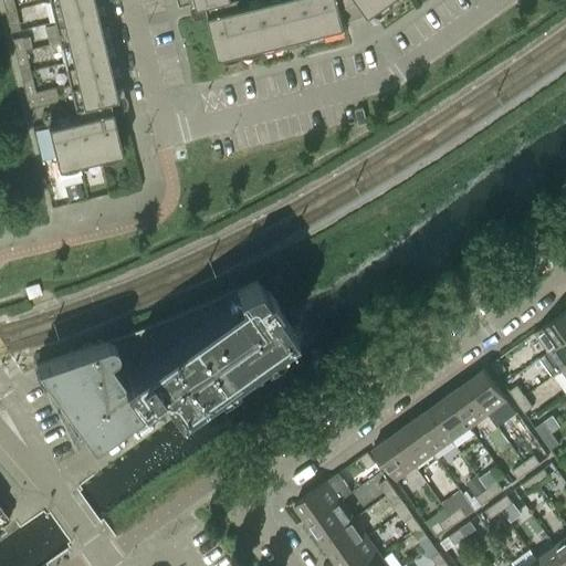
[(12,0),(1,0),(4,11),(14,9),(12,0)]
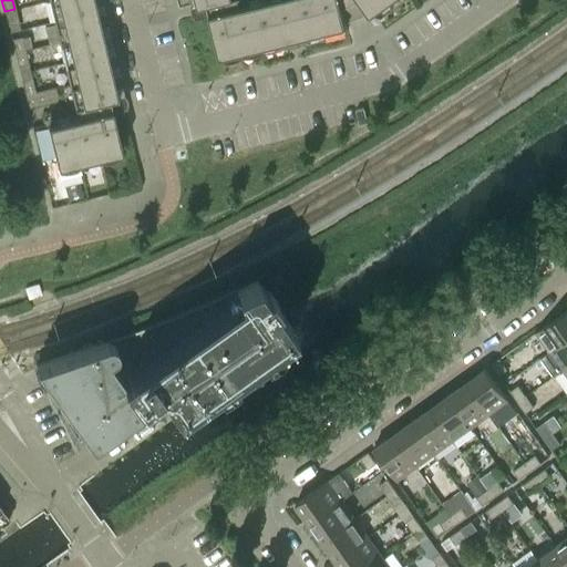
[(116,95),(93,0),(48,0),(75,116),(47,123),(48,127),(54,156),(57,166),(121,151),(107,98),(116,95)]
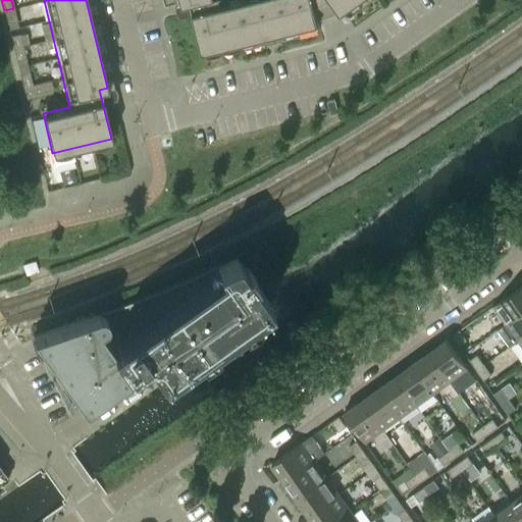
[(183,0),(184,4),(191,2),(194,13),(203,51),(280,32),(272,0),(239,0),(224,4),(222,0),(183,0)]
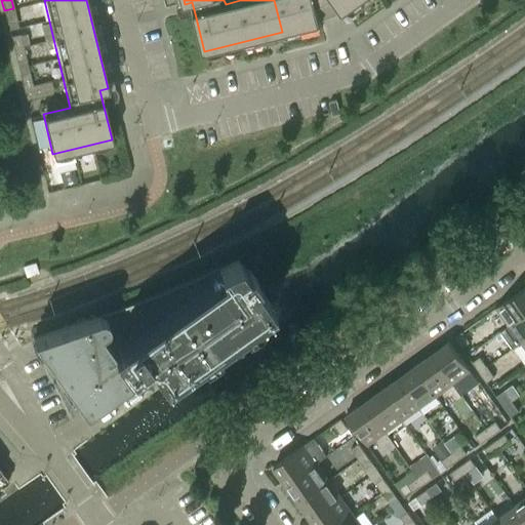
[(274,0),(282,32),(321,22),(320,18),(341,8),(344,11),(359,0),(274,0)]
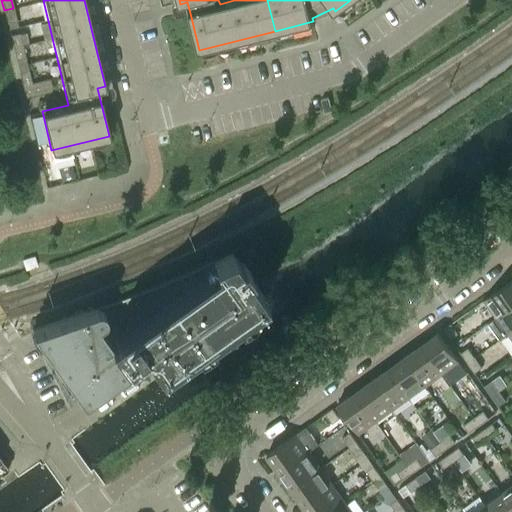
[(13,8),(4,10),(7,23),(16,20),(13,8)]
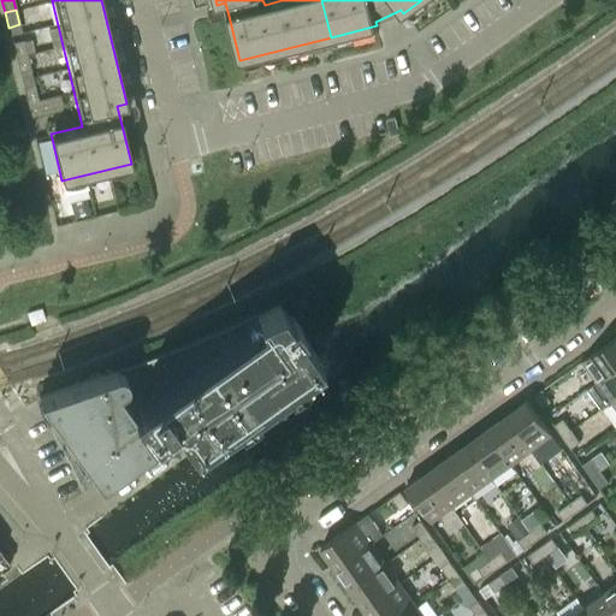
[(23,39),(12,42),(16,57),(27,54),(23,39)]
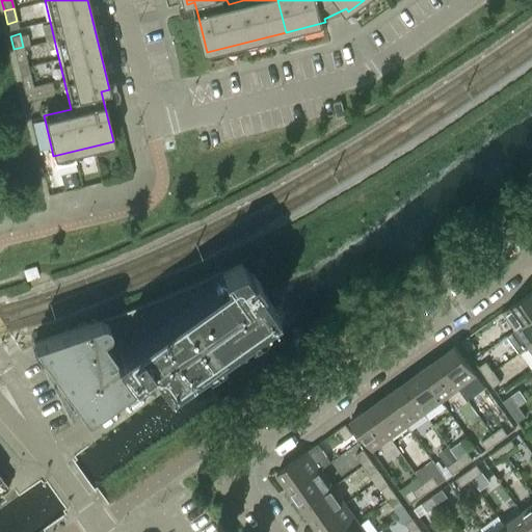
[(23,47),(14,49),(17,62),(26,60),(23,47)]
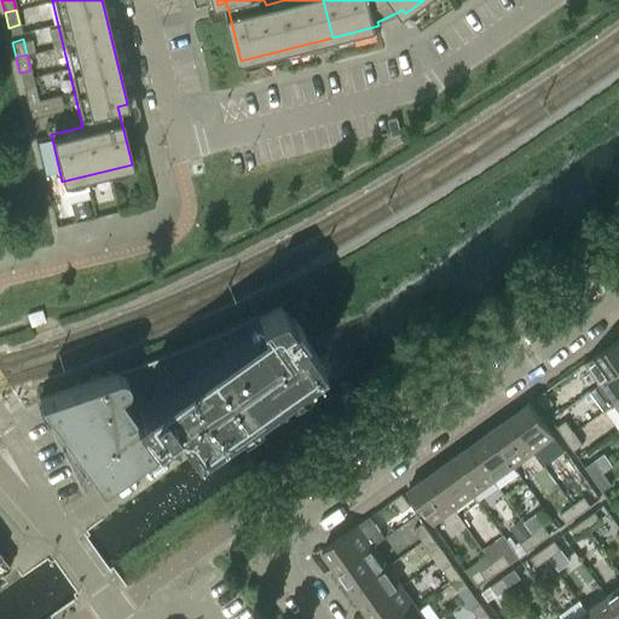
[(38,99),(34,85),(23,87),(30,117),(63,110),(59,94),(38,99)]
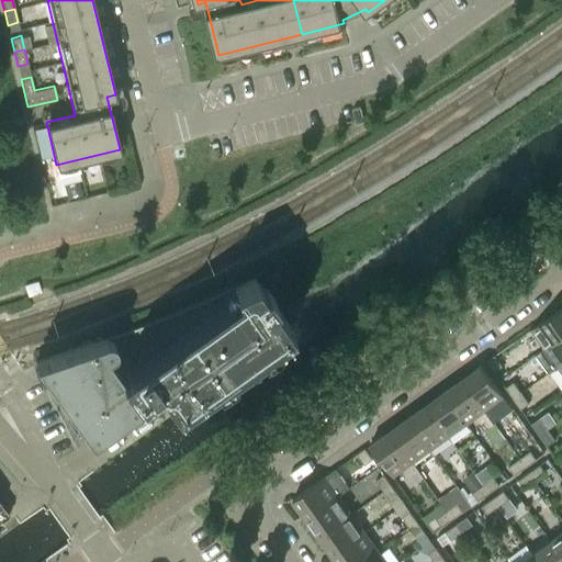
[(54,155),(47,126),(34,128),(41,158),(54,155)]
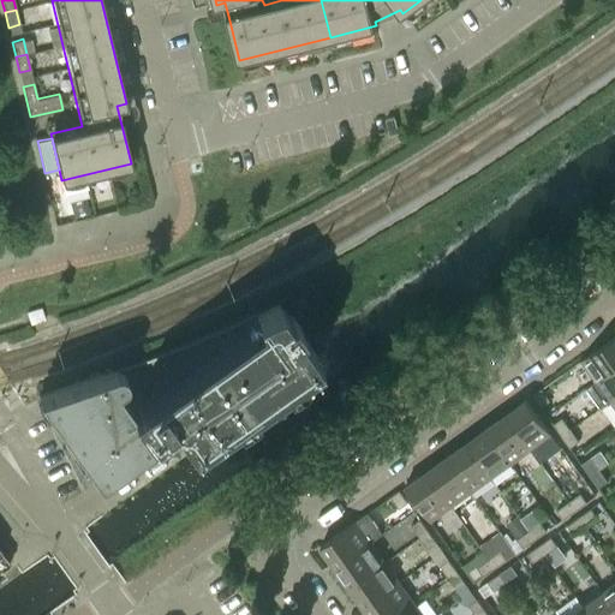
[(37,396),(39,396),(99,482),(155,442),(151,437),(155,435),(166,435),(177,427),(193,451),(318,360),(297,329),(300,327),(291,314),(287,316),(278,303),(168,350),(114,369),(37,396)]
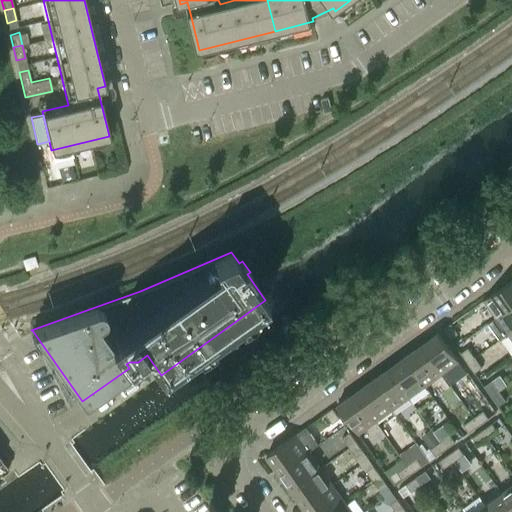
[(21,260),(24,267),(25,270),(37,266),(34,256),(21,260)]
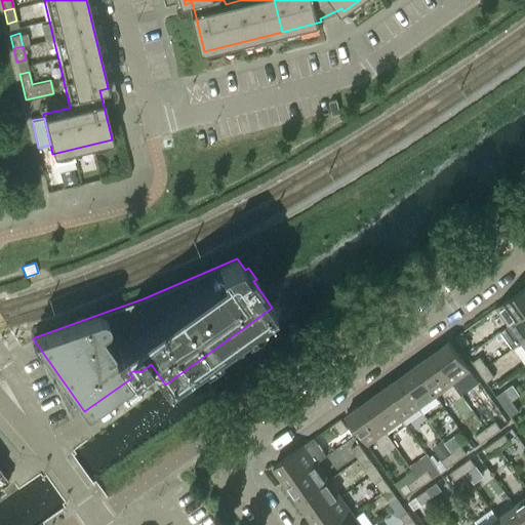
[(524,313),(524,286),(496,308),(509,325),(524,313)]
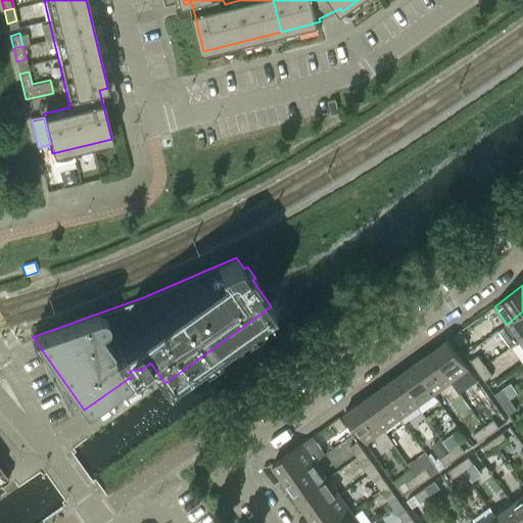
[(522,337),(522,312),(507,324),(519,340),(522,337)]
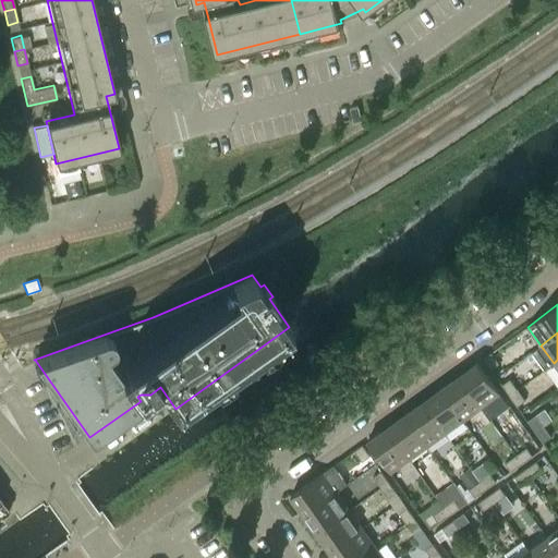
[(490,352),(483,359),(490,370),(498,363),(490,352)]
